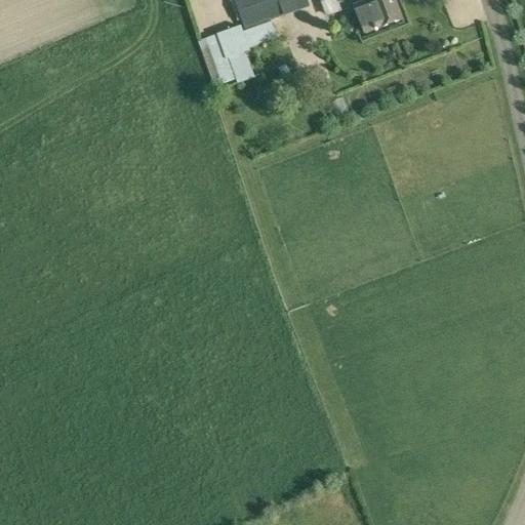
[(235,0),(245,30),(271,21),(311,6),(308,0),(235,0)]
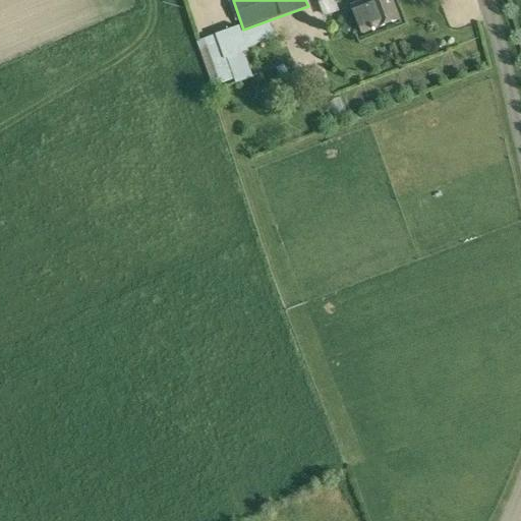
[(353,6),(363,34),(398,21),(390,0),(369,0),(353,6)]
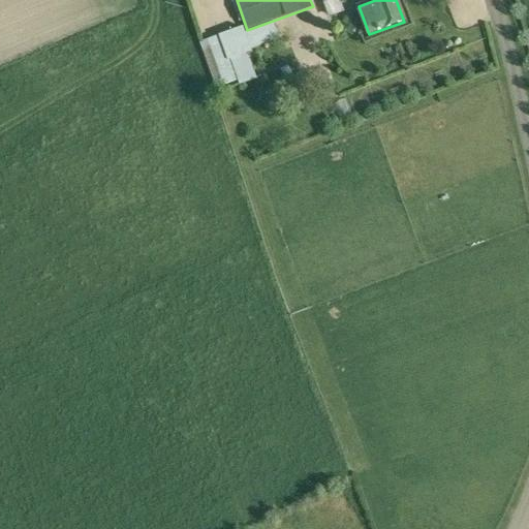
[(247,30),(245,31),(251,50),(279,39),(273,21),(247,30)]
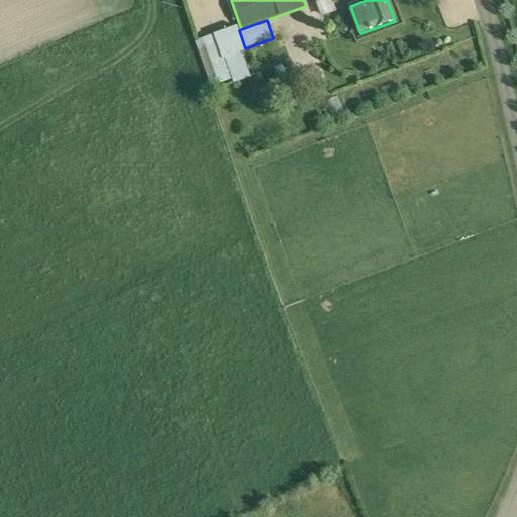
[(238,28),(205,39),(219,82),(233,77),(234,82),(250,77),(242,52),(246,50),(245,48),(239,30),(238,28)]
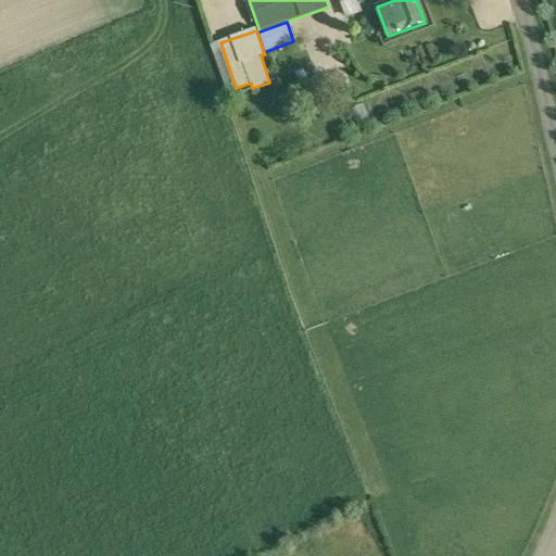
[(295,72),(300,86),(308,83),(304,70),(295,72)]
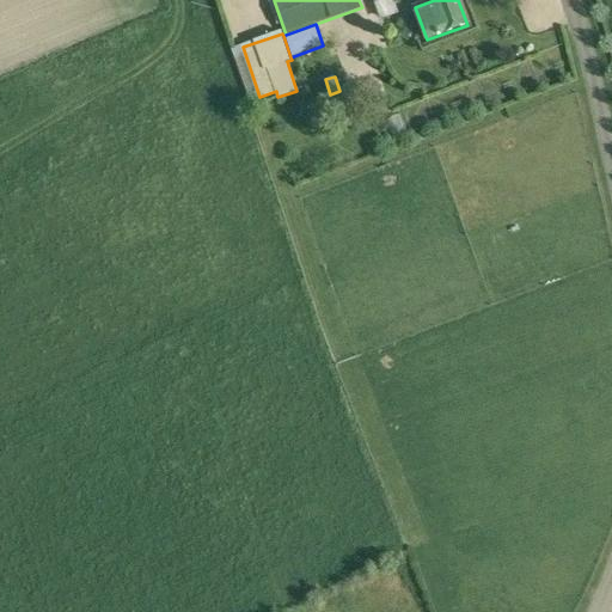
All buildings are outlined.
